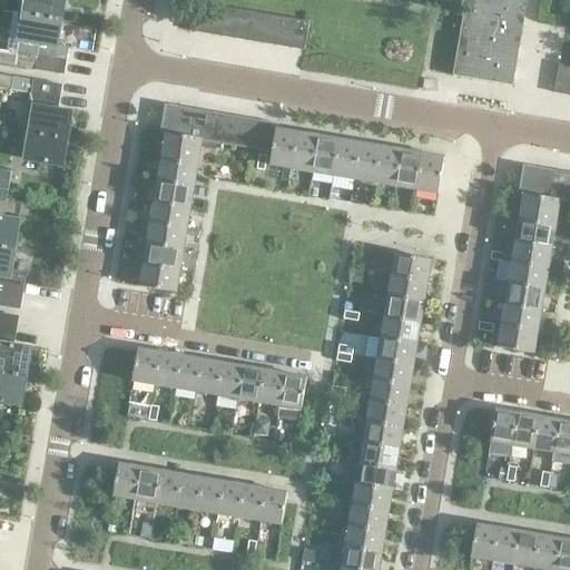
[(59,20),(61,0),(26,0),(26,3),(20,2),(19,13),(59,20)]
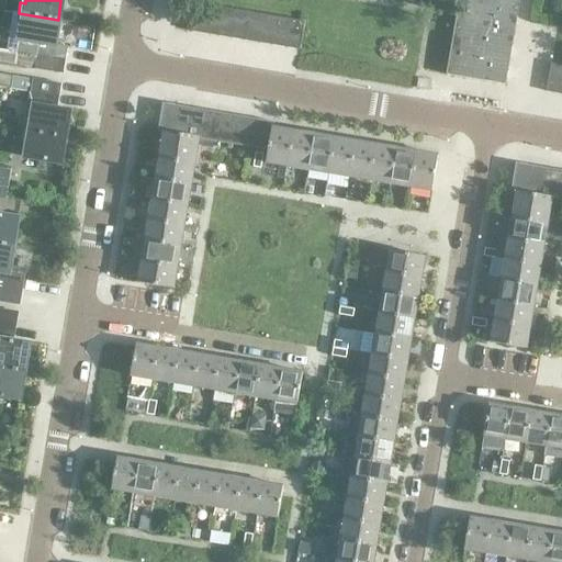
[(516,20),(519,0),(458,0),(457,10),(516,20)]
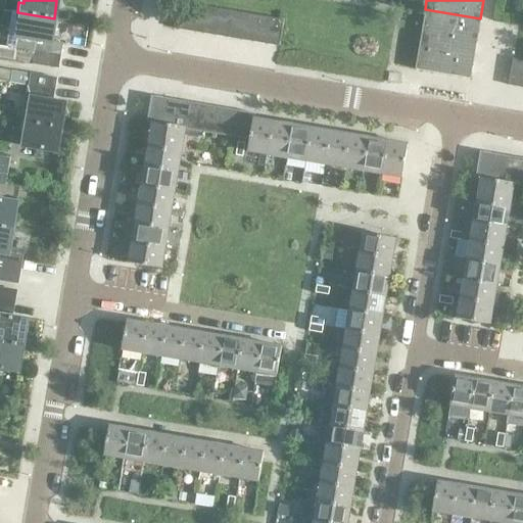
[(189,31),(193,5),(180,2),(176,29),(189,31)]
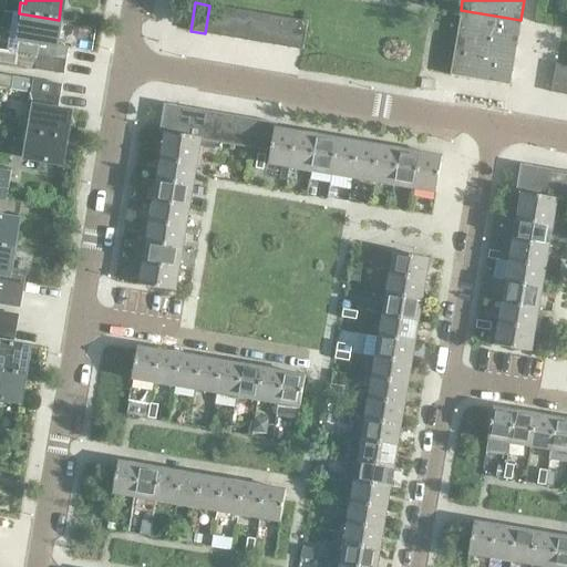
[(218,35),(224,8),(209,6),(205,33),(218,35)]
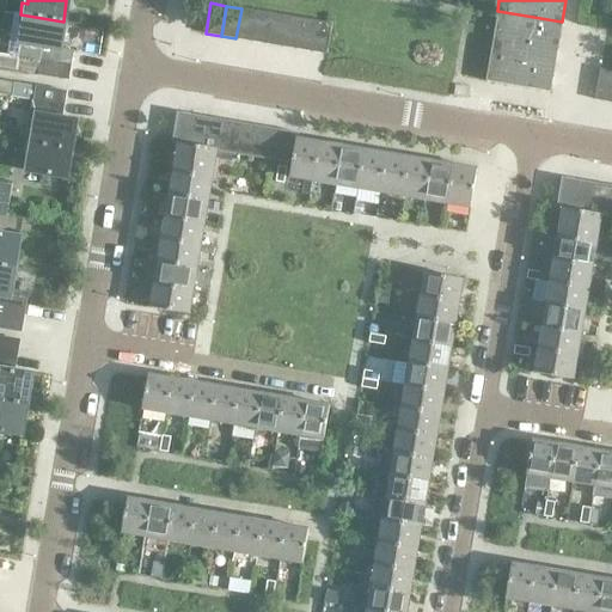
[(251,41),(256,11),(242,8),(236,38),(251,41)]
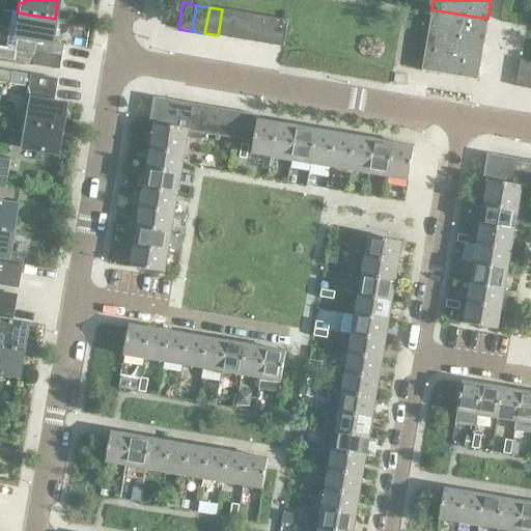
[(230,38),(235,11),(222,9),(218,35),(230,38)]
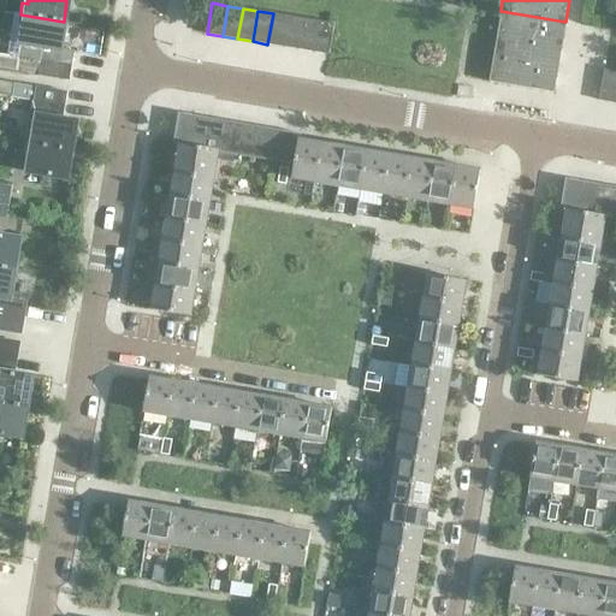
[(562,45),(566,22),(501,11),(497,34),(562,45)]
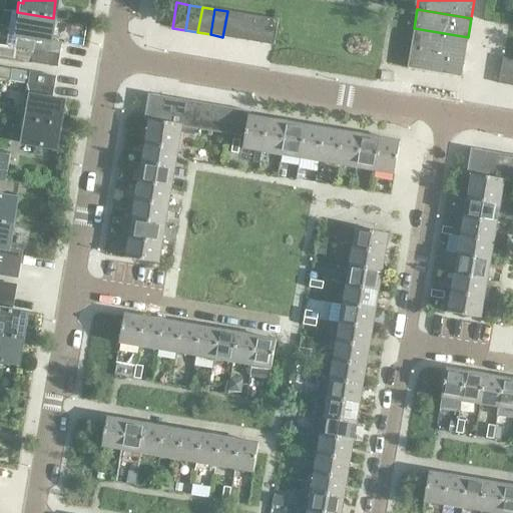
[(235,39),(239,13),(227,11),(222,37),(235,39)]
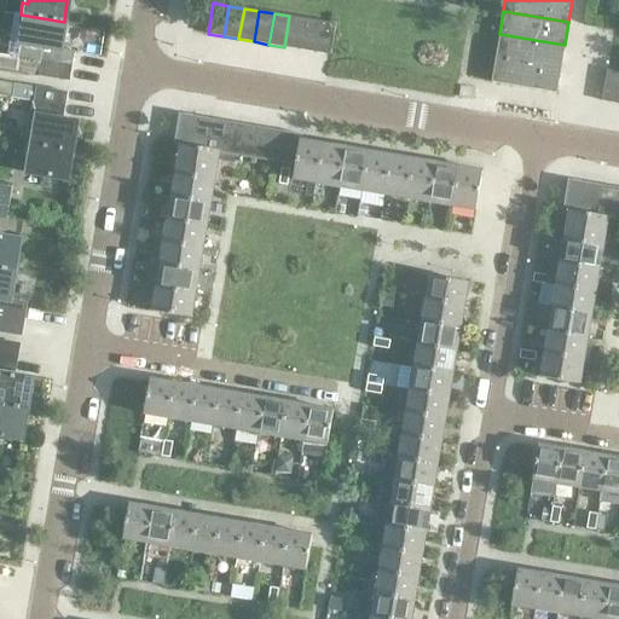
[(59,50),(64,22),(21,15),(18,25),(24,27),(21,44),(42,47),(44,46),(59,50)]
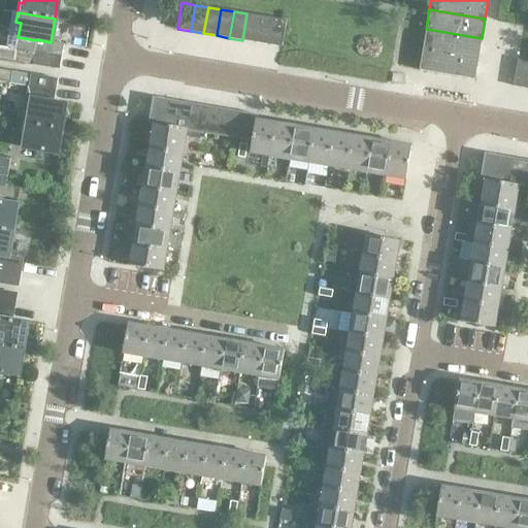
[(255,42),(260,15),(246,13),(242,40),(255,42)]
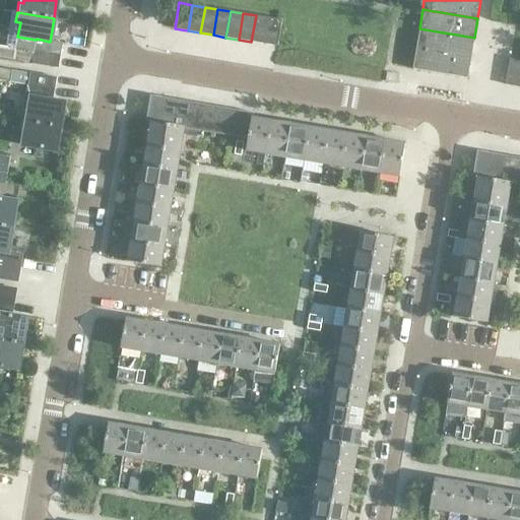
[(264,44),(268,18),(256,15),(251,42),(264,44)]
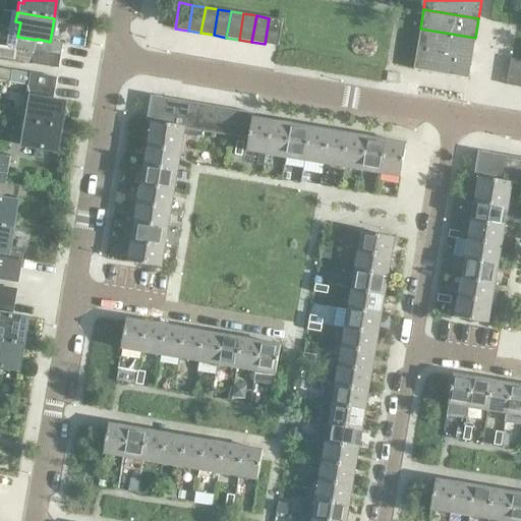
[(278,46),(282,20),(269,18),(265,44),(278,46)]
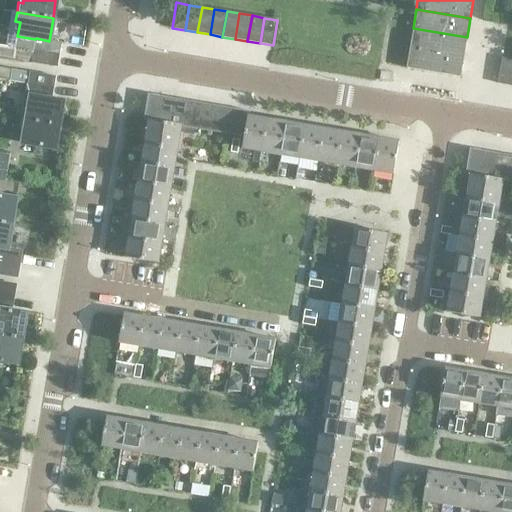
[(464,57),(467,37),(413,28),(410,47),(464,57)]
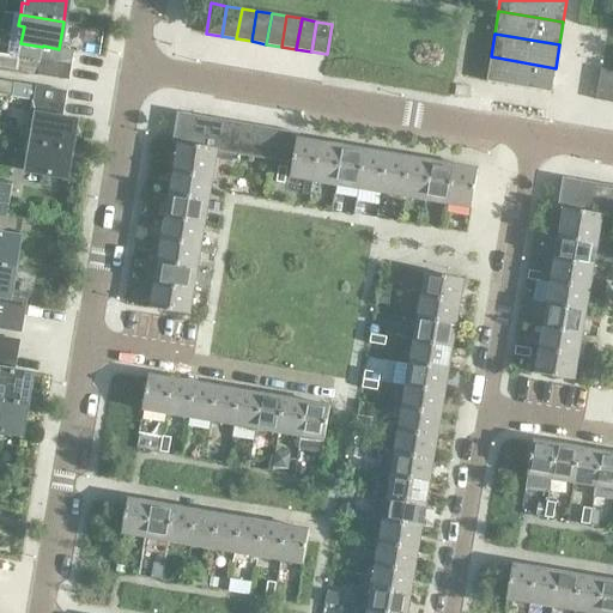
[(68,65),(71,52),(59,49),(43,46),(42,47),(41,60),(68,65)]
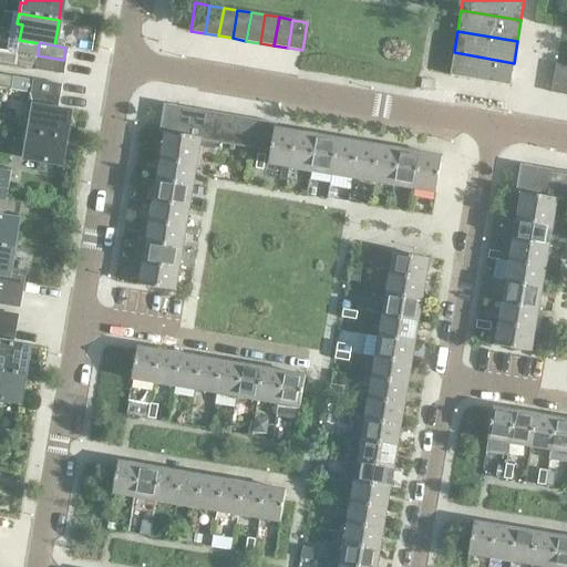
[(509,85),(514,63),(454,52),(450,75),(509,85)]
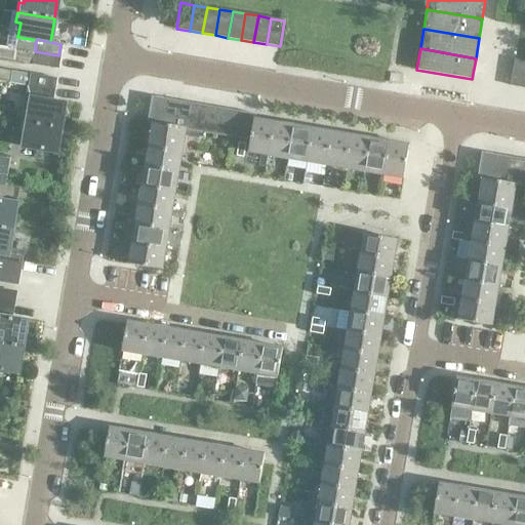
[(56,68),(58,55),(35,51),(33,64),(56,68)]
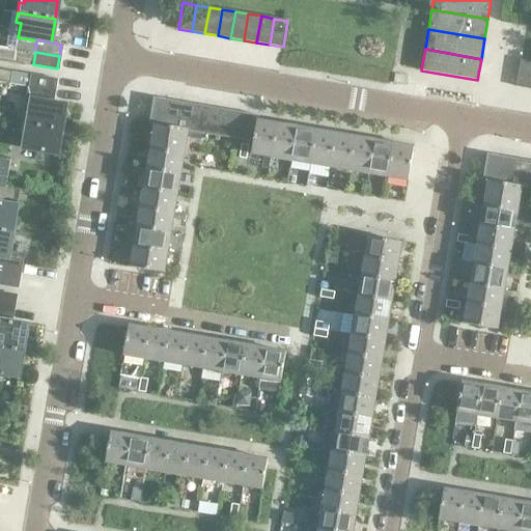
[(530,89),(530,80),(530,61),(521,60),(515,86),(530,89)]
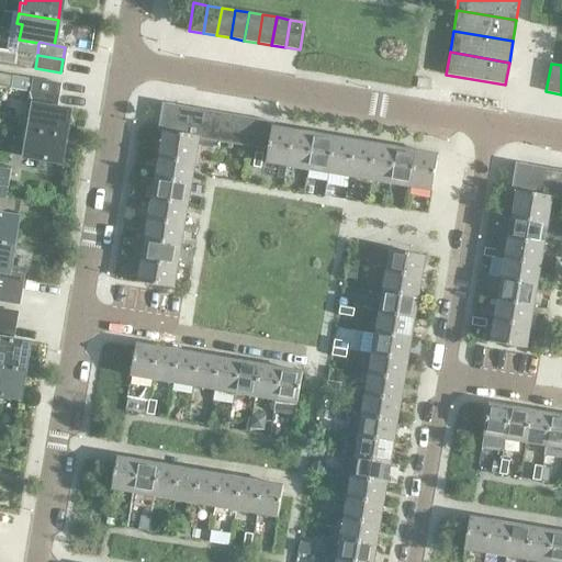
[(429,91),(431,80),(417,78),(416,88),(429,91)]
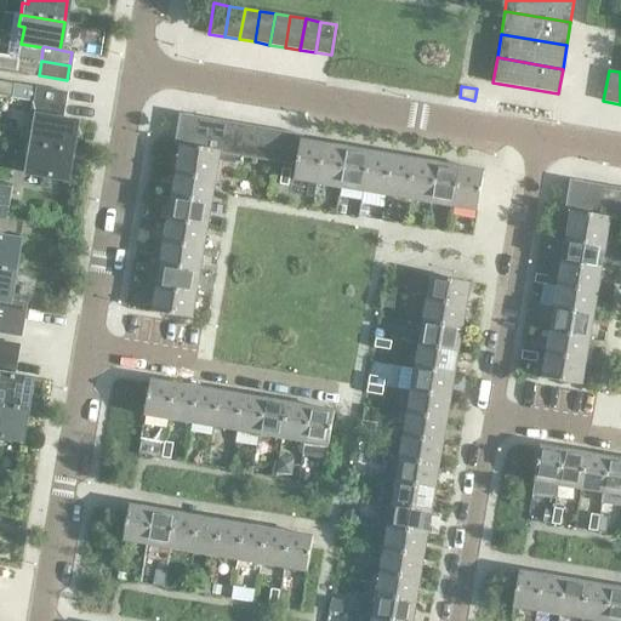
[(62,107),(66,92),(36,87),(34,102),(62,107)]
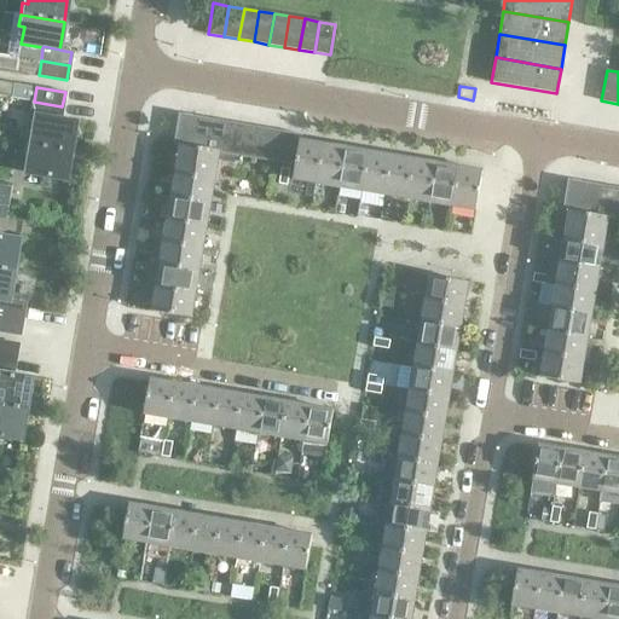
[(61,120),(62,106),(34,102),(32,116),(38,117),(38,116),(61,120)]
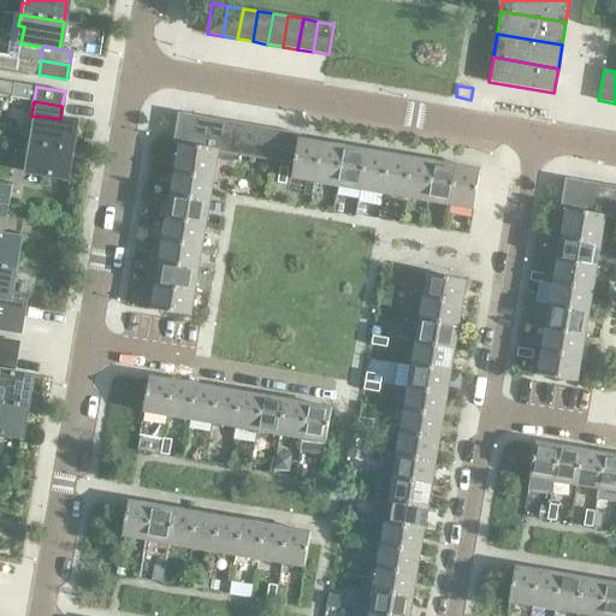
[(221,153),(226,122),(178,113),(173,144),(179,146),(179,144),(218,150),(218,152),(221,153)]
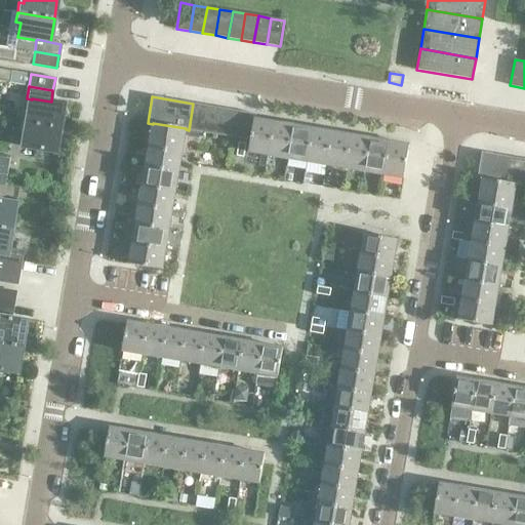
[(59,128),(64,104),(51,102),(32,98),(32,99),(29,113),(24,112),(23,122),(59,128)]
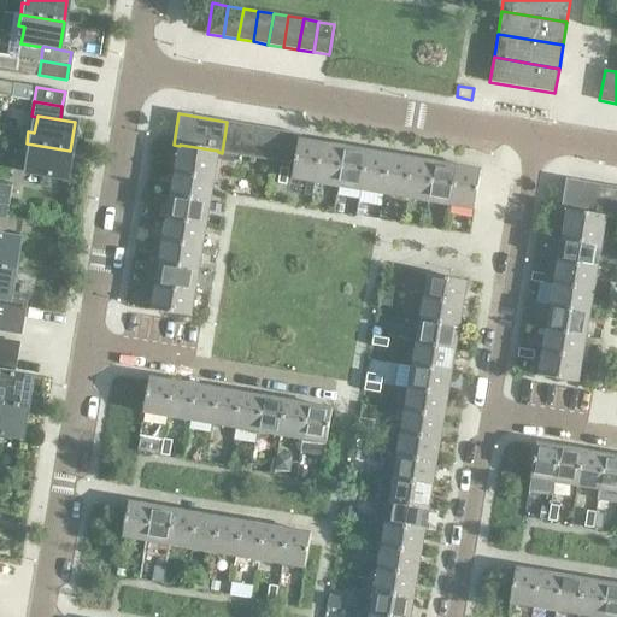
[(236,156),(241,124),(227,122),(222,153),(236,156)]
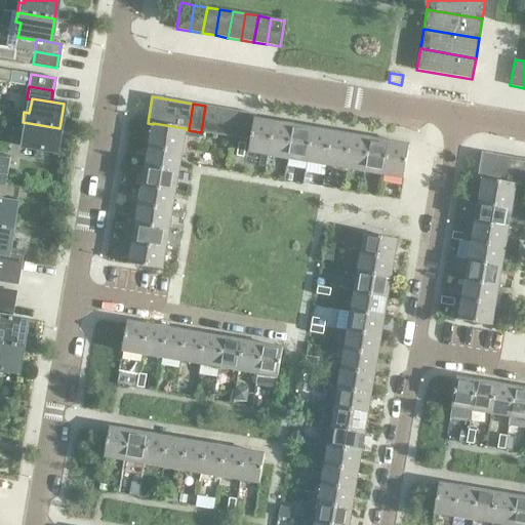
[(213,134),(217,108),(205,106),(201,132),(213,134)]
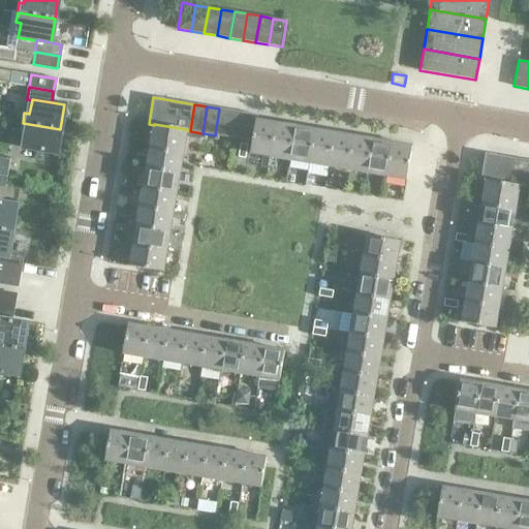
[(227,137),(232,111),(219,109),(215,135),(227,137)]
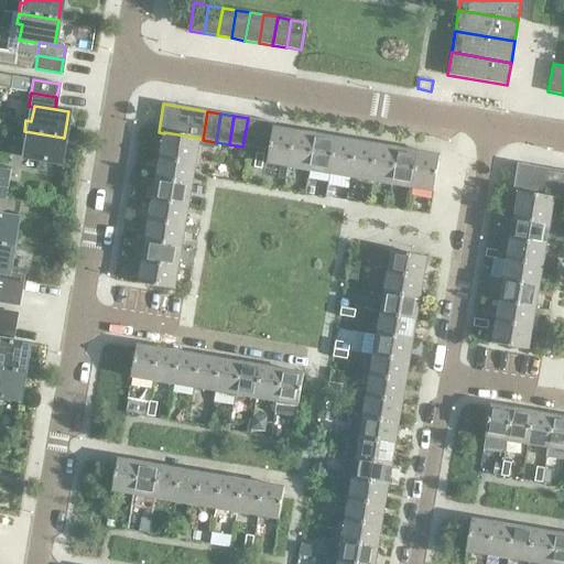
[(256,149),(261,120),(248,118),(242,147),(256,149)]
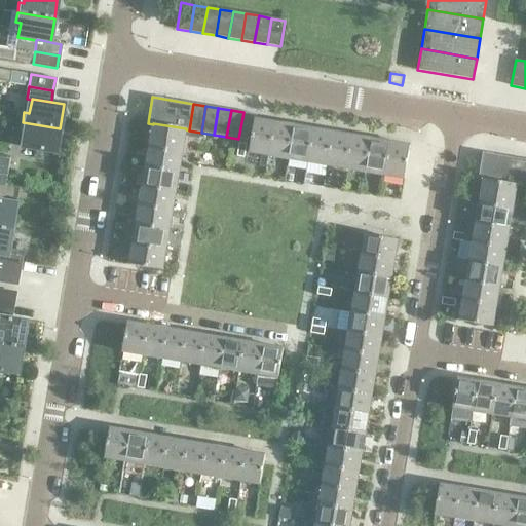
[(252,141),(255,119),(256,119),(257,114),(243,112),(238,139),(251,141),(252,141)]
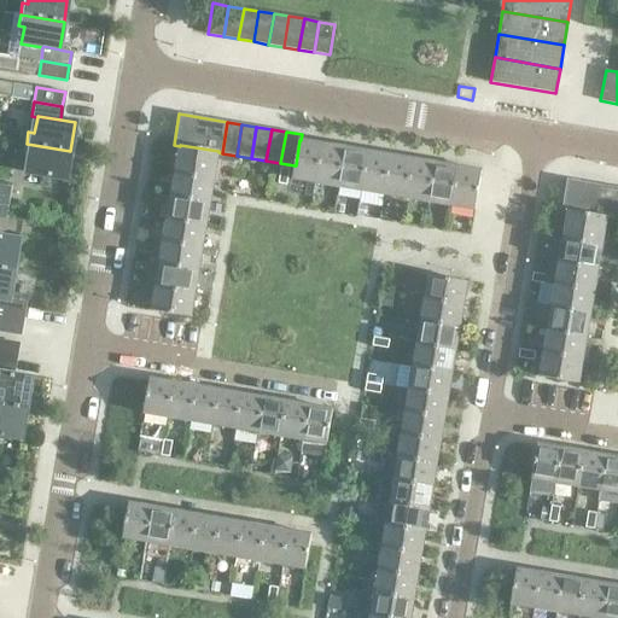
[(315,184),(322,144),(301,140),(299,140),(296,165),(295,165),(292,180),(315,184)]
